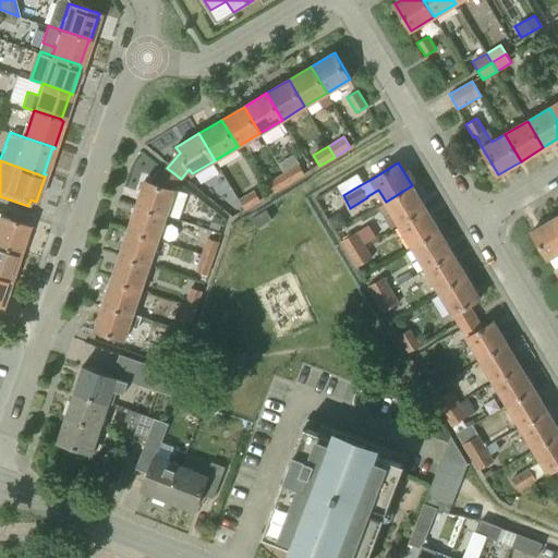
[(284,172),(291,183),(305,174),(299,164),(284,172)]
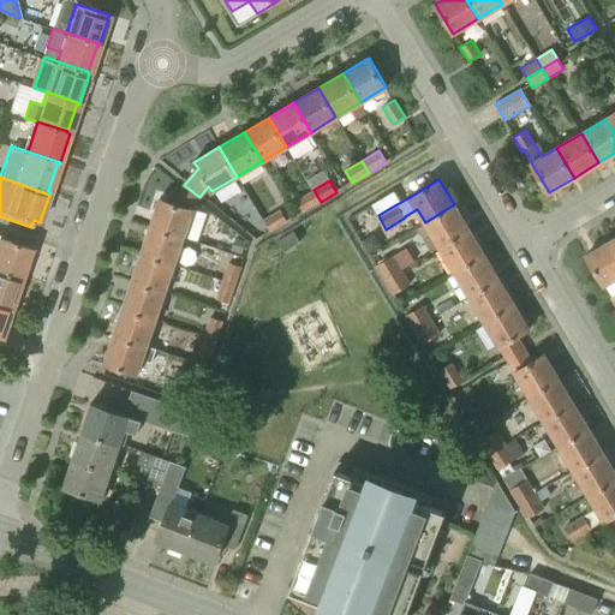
[(161,198),(151,226),(183,237),(192,209),(190,208),(199,197),(184,185),(169,202),(161,198)]
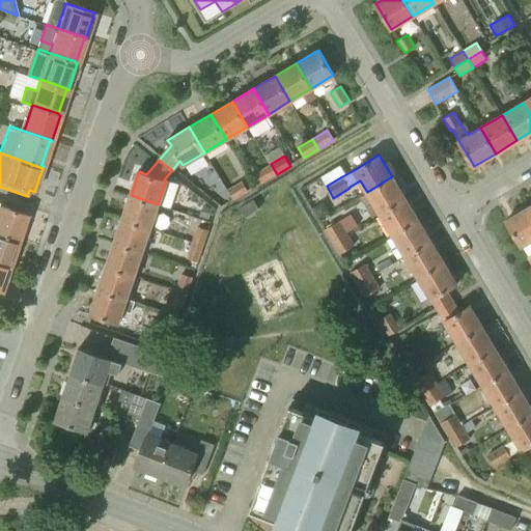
[(277,174),(271,164),(255,173),(260,184),(277,174)]
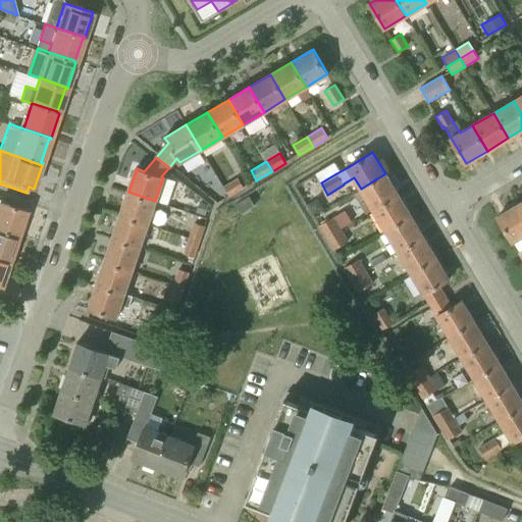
[(314,173),(319,181),(338,170),(333,162),(314,173)]
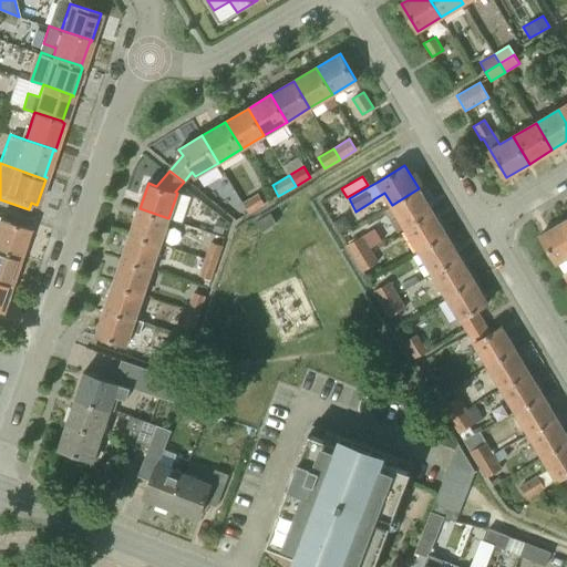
[(432,212),(419,188),(392,205),(405,227),(432,212)]
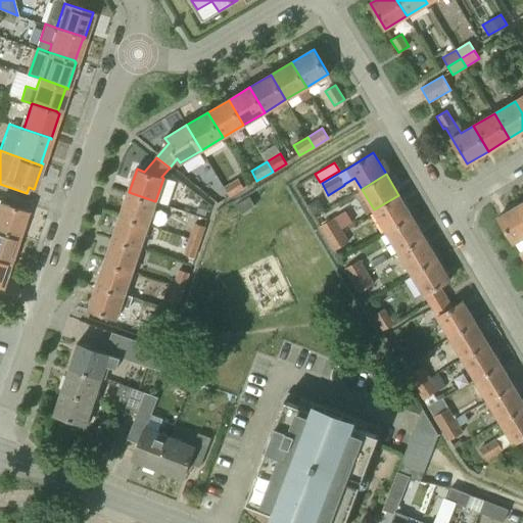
[(224,187),(230,197),(244,188),(238,178),(224,187)]
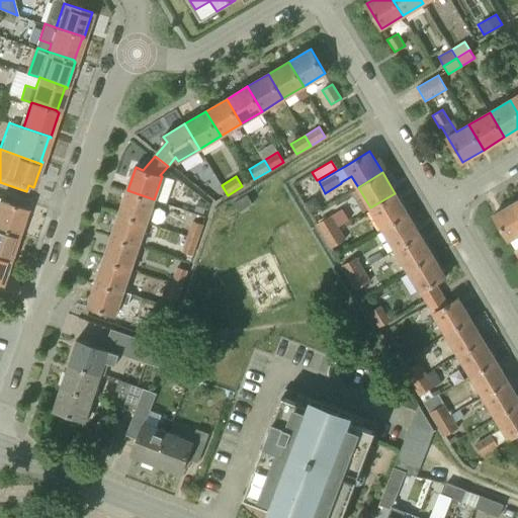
[(154,199),(127,190),(119,213),(146,223),(154,199)]
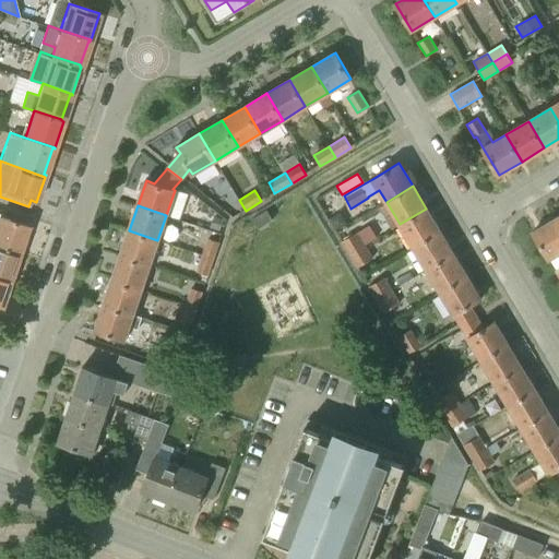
[(426,209),(400,224),(413,247),(440,230),(426,209)]
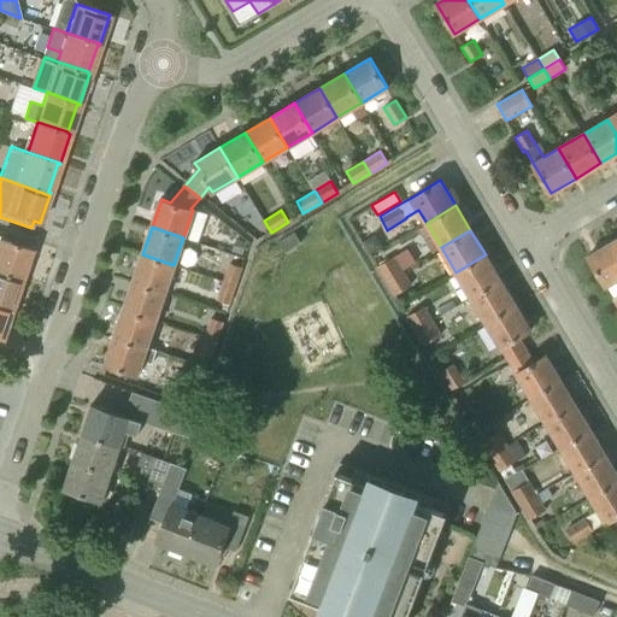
[(278,241),(285,252),(301,242),(294,231),(278,241)]
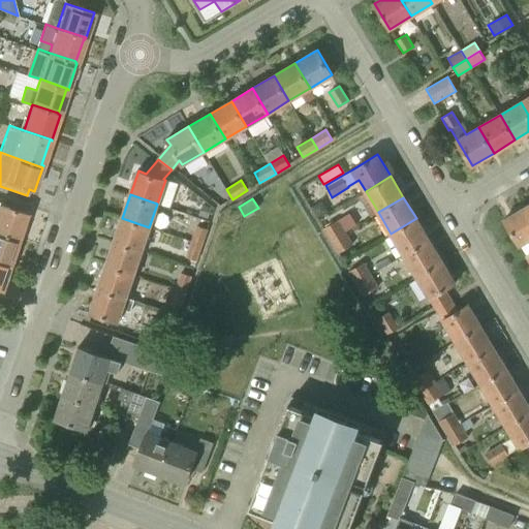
[(0,232),(18,239),(27,214),(0,204),(0,232)]
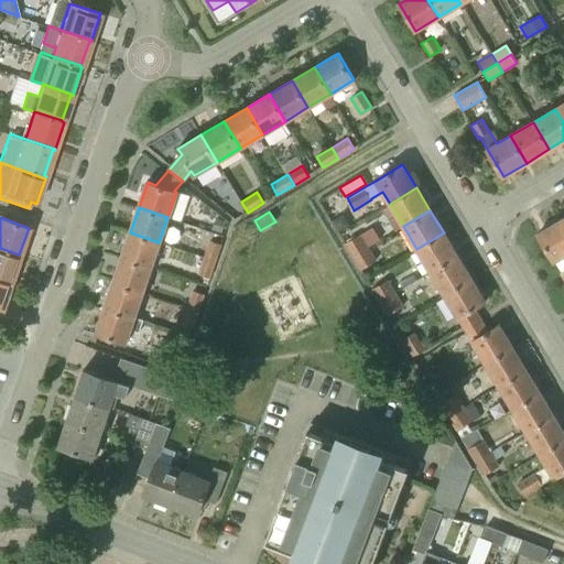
[(221,231),(225,220),(217,218),(213,229),(221,231)]
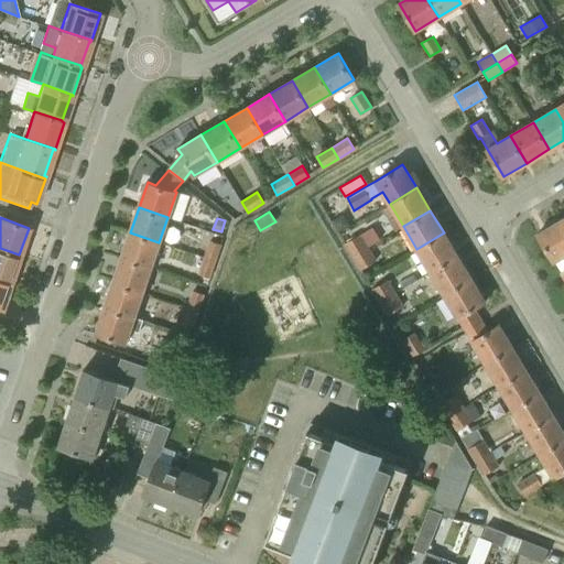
[(563,255),(563,226),(561,220),(538,235),(553,261),(563,255)]
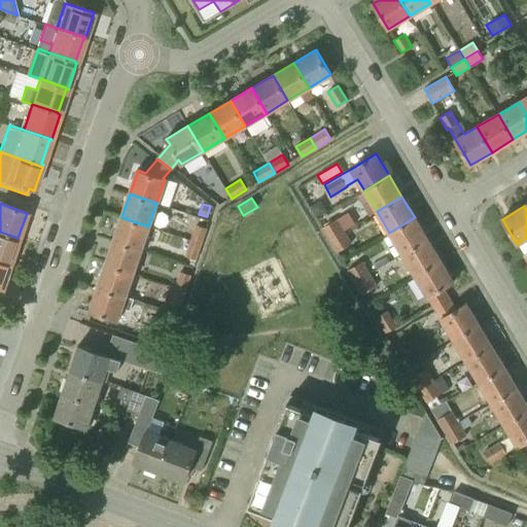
[(121,217),(113,241),(141,250),(148,226),(121,217)]
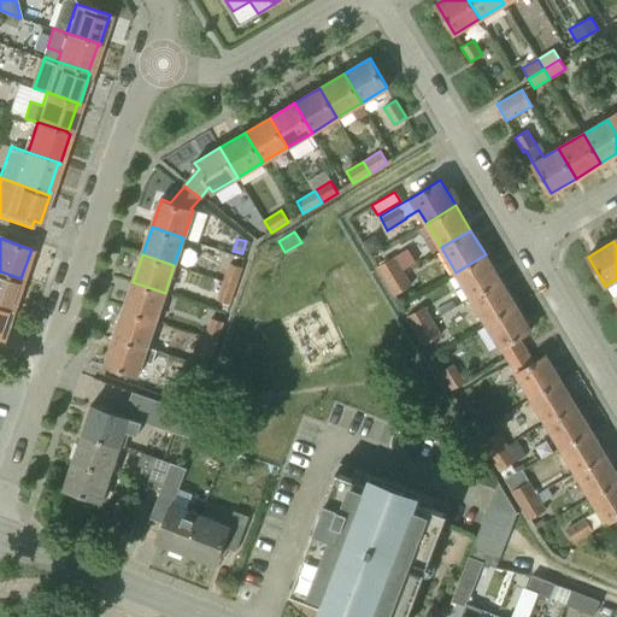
[(500,280),(486,254),(456,272),(471,298),(500,280)]
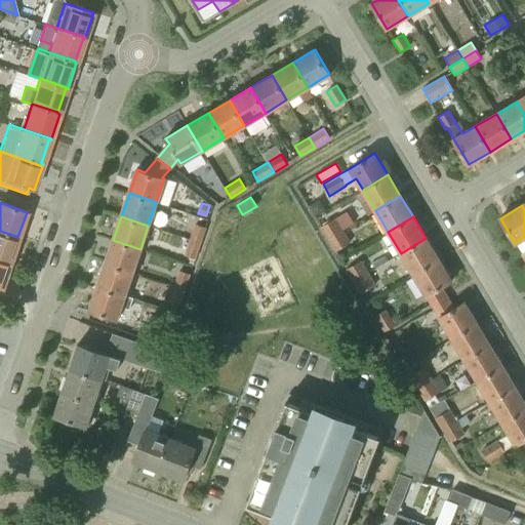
[(327,239),(344,230),(336,217),(320,227),(327,239)]
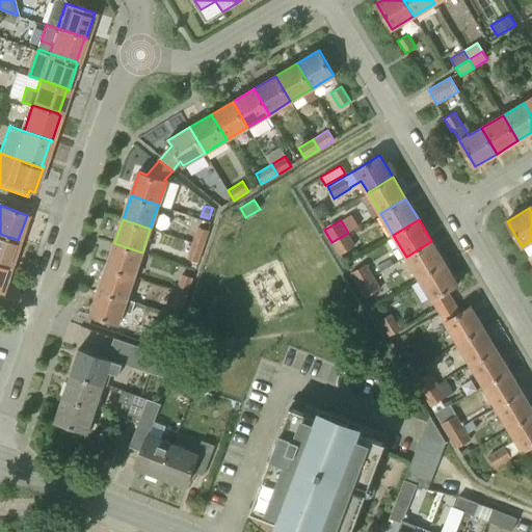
[(197,227),(192,242),(204,246),(209,231),(197,227)]
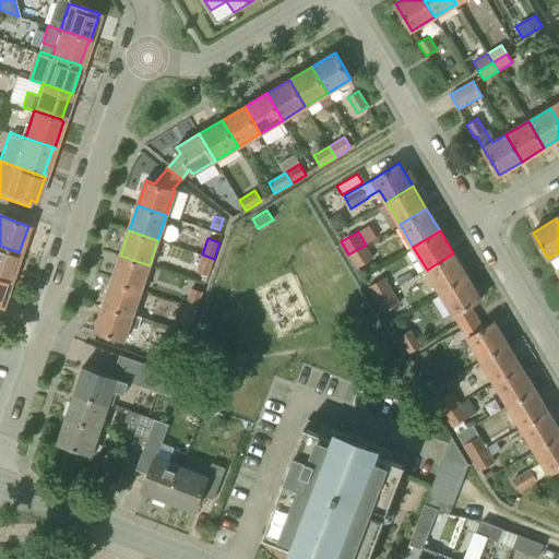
[(366,245),(348,254),(357,268),(373,258),(366,245)]
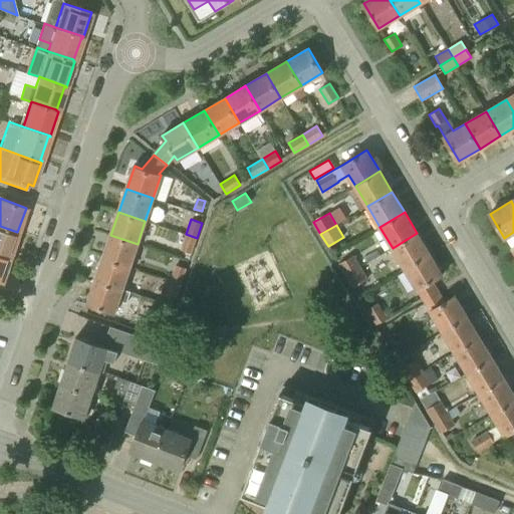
[(17,232),(0,226),(0,255),(9,259),(9,256),(8,256),(16,232),(17,233),(17,232)]
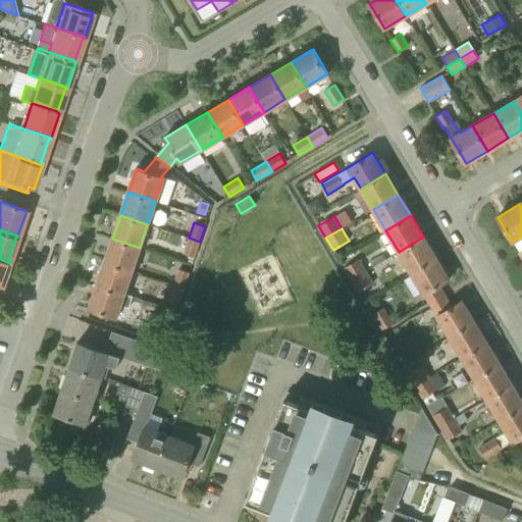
[(423,237),(399,252),(411,272),(435,258),(423,237)]
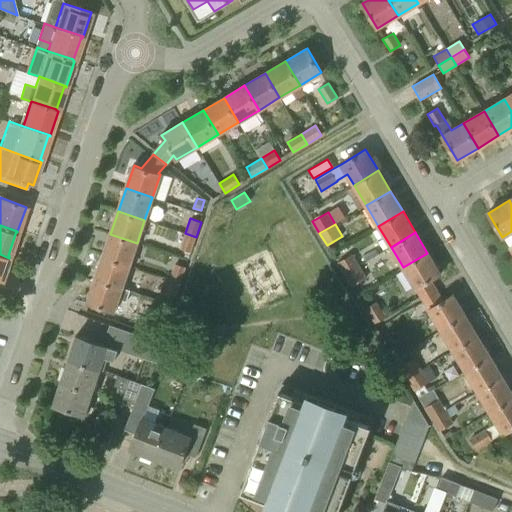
[(196,237),(185,233),(180,249),(191,252),(196,237)]
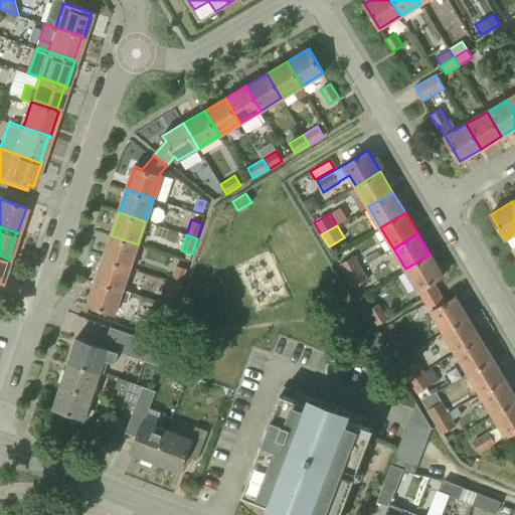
[(111,235),(104,258),(130,267),(138,244),(111,235)]
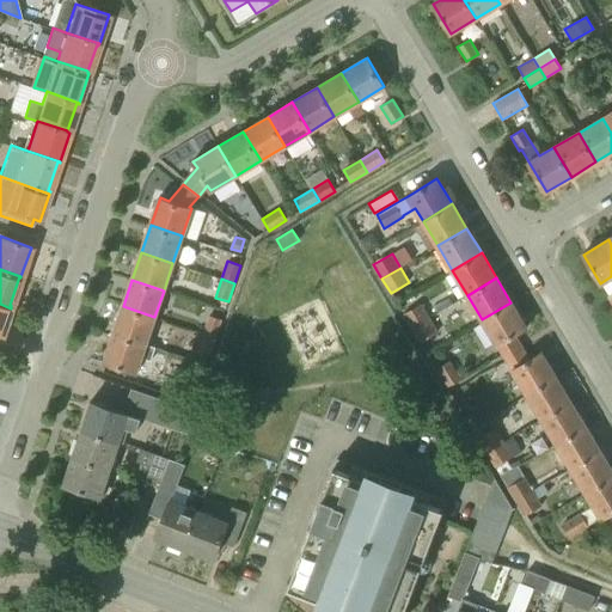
[(411,328),(429,318),(421,303),(403,314),(411,328)]
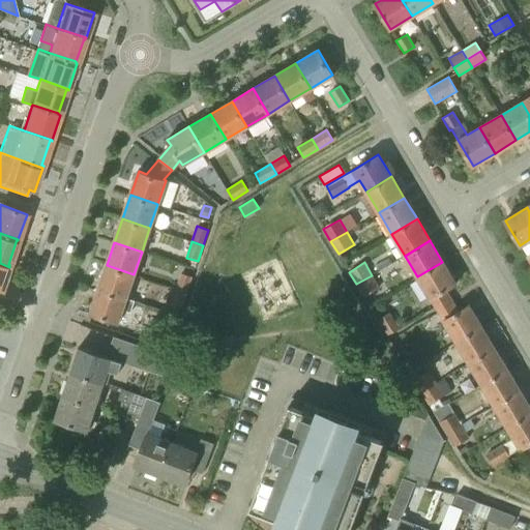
[(442,262),(417,276),(431,298),(437,308),(451,300),(445,290),(455,284),(442,262)]
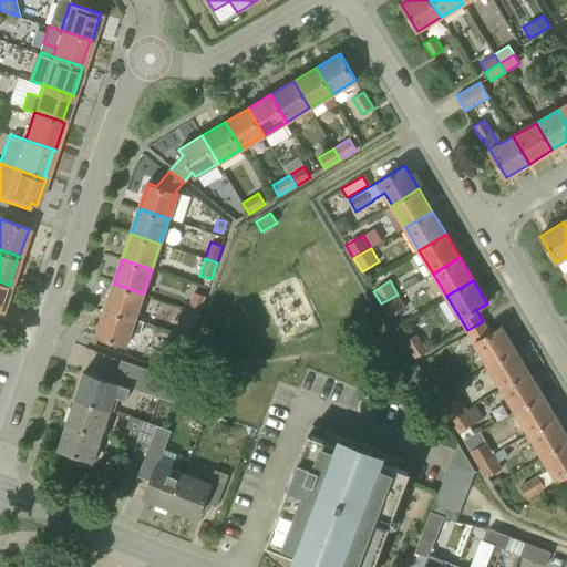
[(0,310),(1,311),(10,286),(0,281),(0,310)]
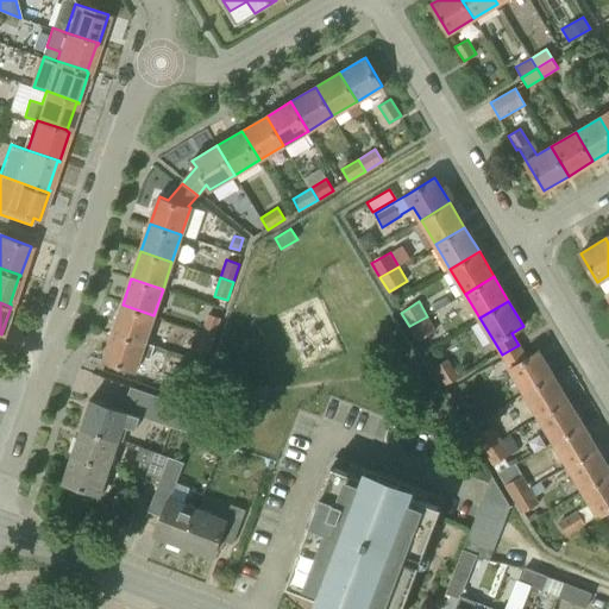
[(113,331),(113,332),(144,343),(154,315),(123,305),(113,331)]
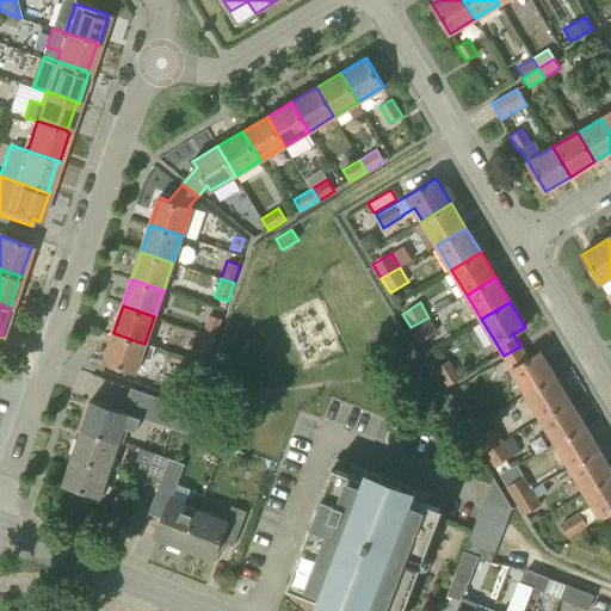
[(202,333),(215,337),(222,319),(209,315),(202,333)]
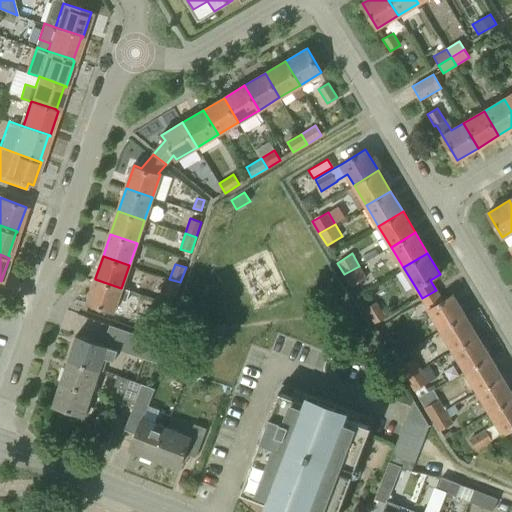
[(366,278),(359,266),(344,274),(351,286),(366,278)]
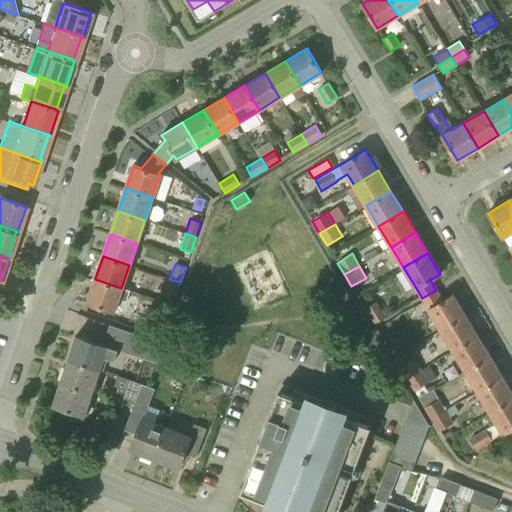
[(121,288),(95,279),(87,302),(114,311),(121,288)]
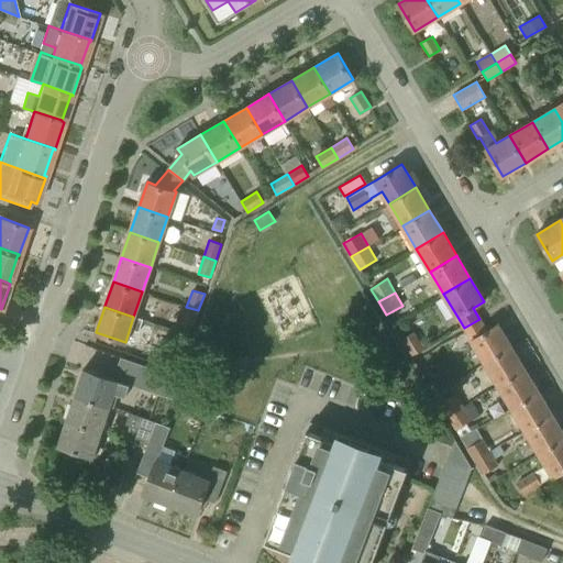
[(198,310),(186,307),(180,323),(192,328),(198,310)]
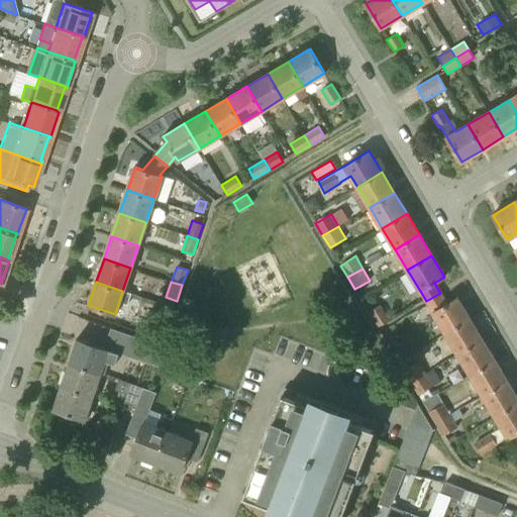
[(440,293),(426,301),(433,312),(432,312),(445,333),(470,319),(456,297),(446,304),(440,293)]
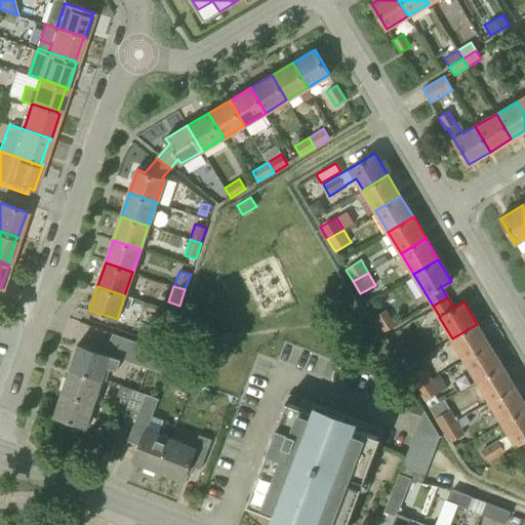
[(157,328),(170,332),(177,313),(164,309),(157,328)]
